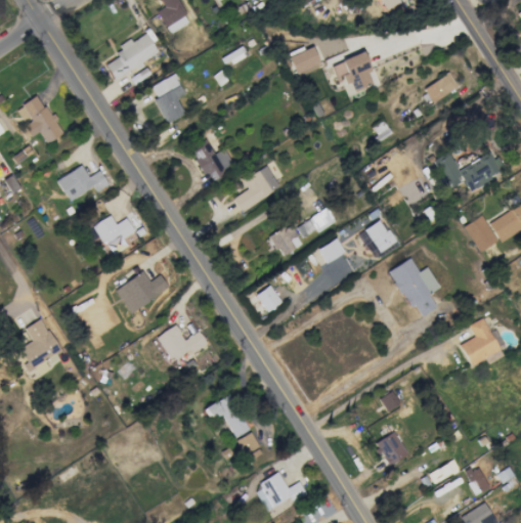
[(178,0),(161,0),(166,7),(158,12),(171,35),(191,22),(178,0)]
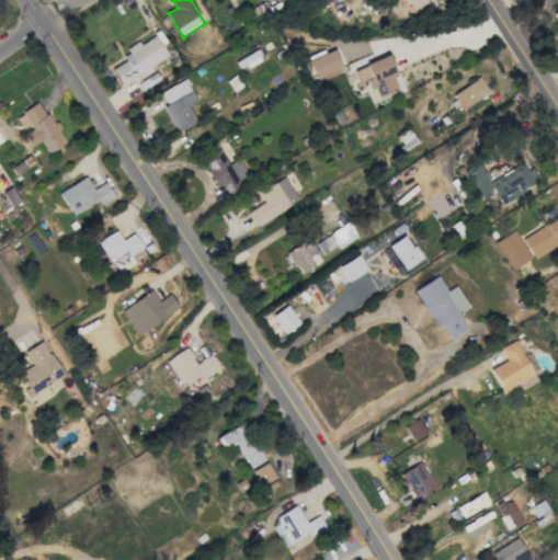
[(434,0),(407,0),(413,12),(434,0)]
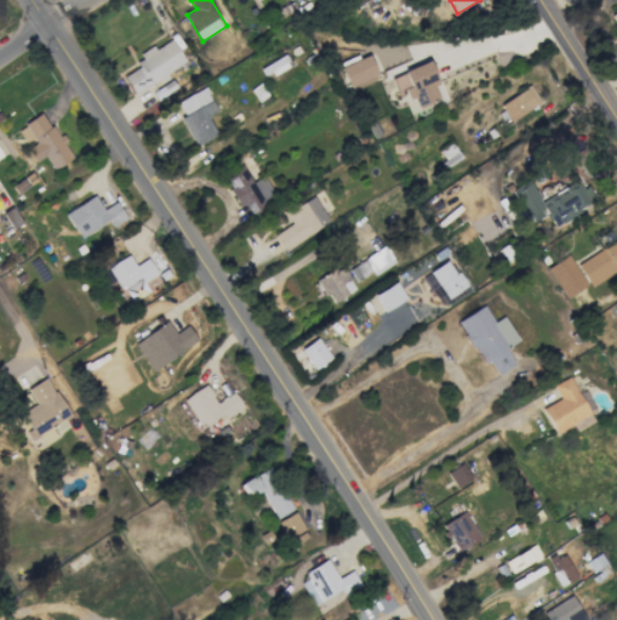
[(126,77),(136,96),(171,77),(170,73),(188,63),(175,40),(156,50),(155,49),(137,60),(142,68),(126,77)]
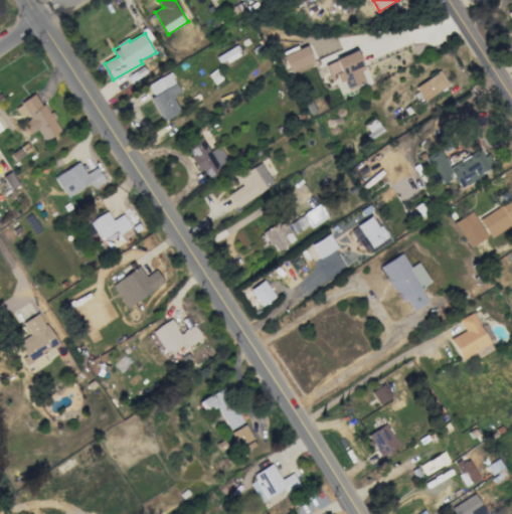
[(242,54),(238,46),(217,57),(222,66),(242,54)]
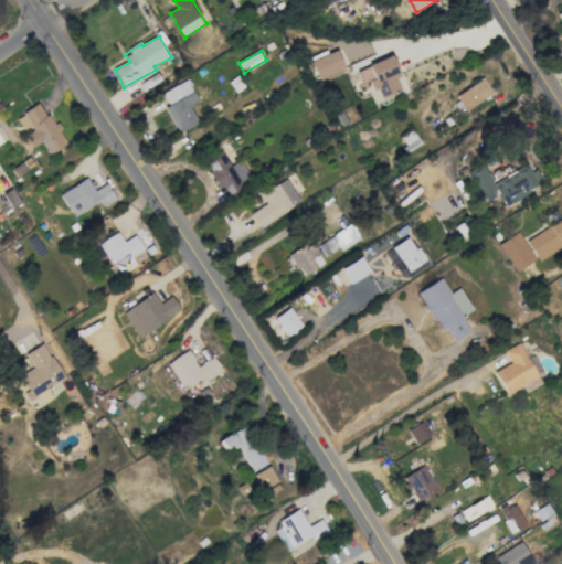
[(321,83),(347,72),(338,51),(311,62),(321,83)]
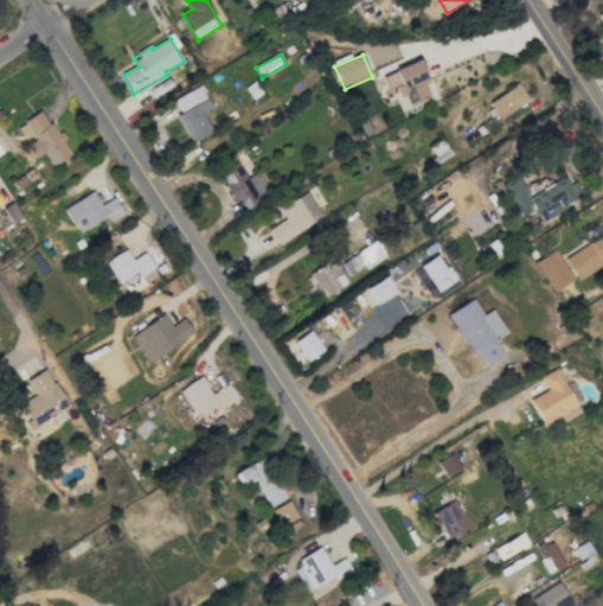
[(432,99),(427,84),(431,83),(422,61),(386,76),(393,93),(402,90),(410,109),(432,99)]
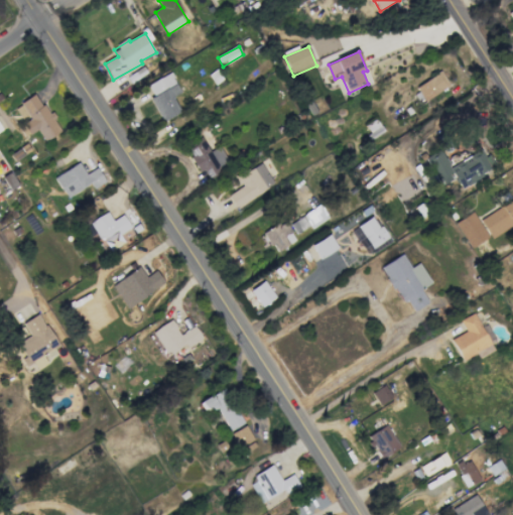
[(452,86),(442,72),(418,88),(427,102),(452,86)]
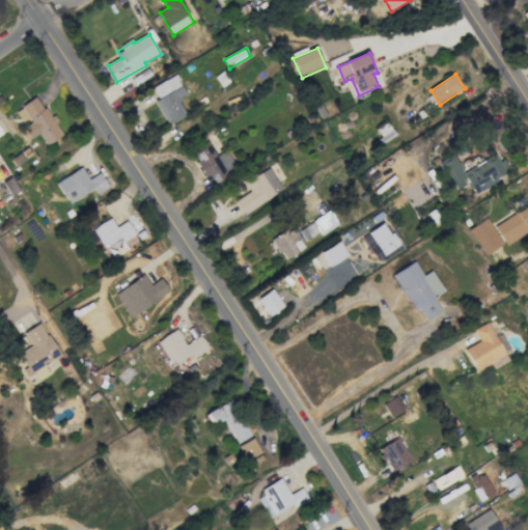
[(151,89),(170,126),(188,116),(179,101),(188,95),(177,76),(151,89)]
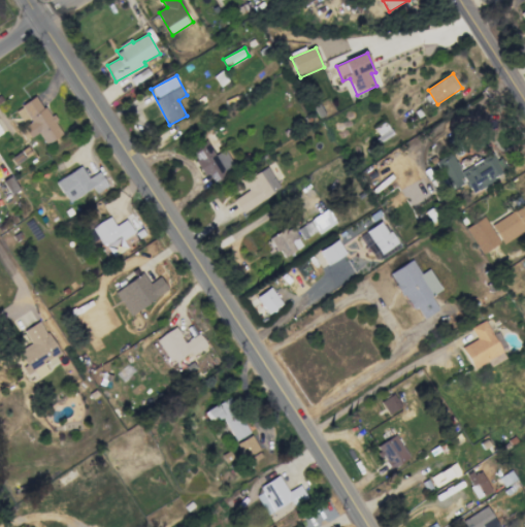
[(23,105),(33,123),(21,130),(28,141),(41,133),(48,145),(64,136),(39,95),(23,105)]
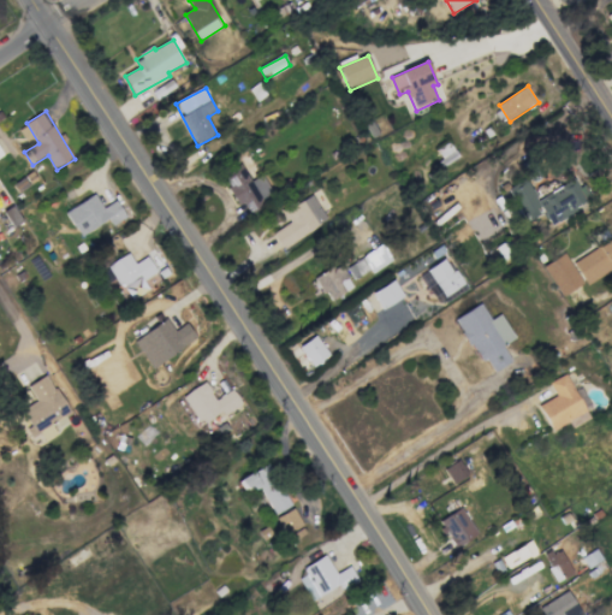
[(239,206),(247,202),(251,212),(278,199),(265,175),(251,181),(244,166),(224,176),(239,206)]
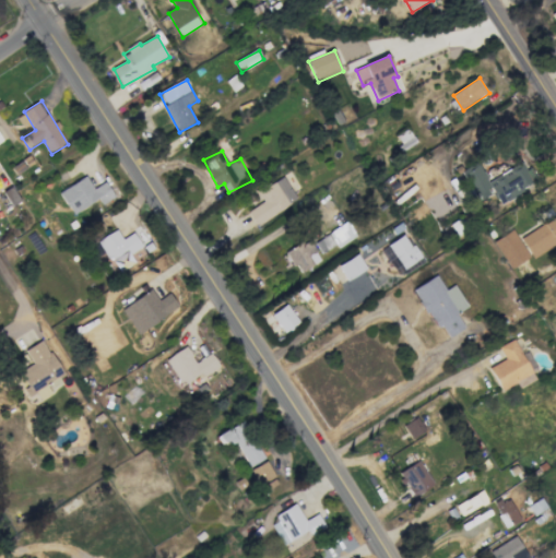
[(489,180),(482,165),(465,173),(478,202),(497,193),(500,202),(539,183),(532,167),(527,170),(524,164),(489,180)]
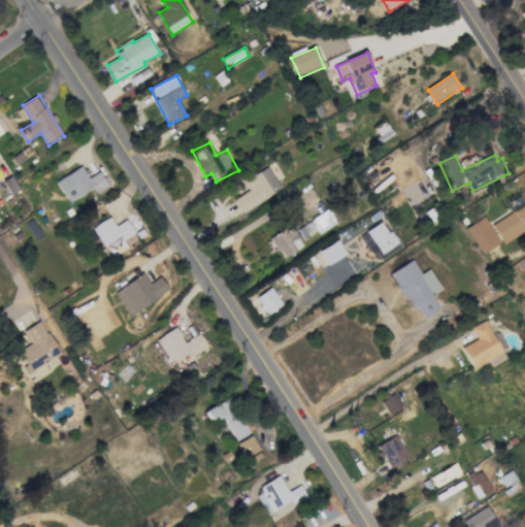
[(69,203),(95,190),(98,194),(110,188),(102,172),(90,178),(84,167),(58,180),(69,203)]
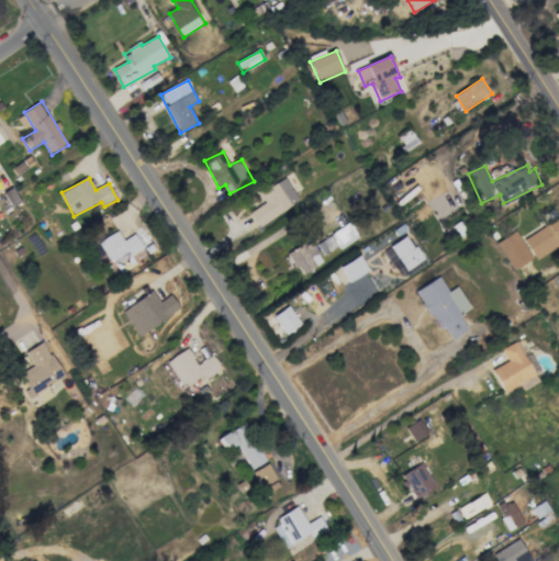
[(301,203),(286,178),(259,193),(266,204),(250,213),(258,227),(301,203)]
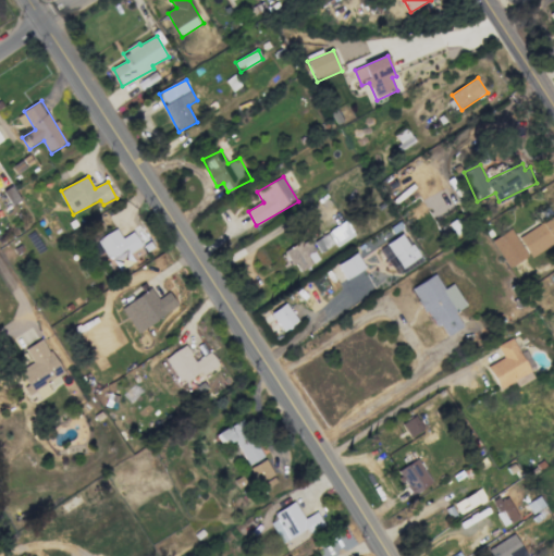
[(553,218),(520,238),(531,257),(553,243),(553,218)]
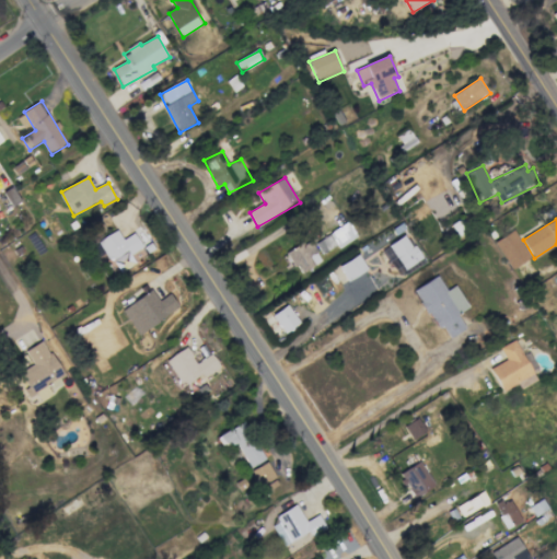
[(324,254),(338,246),(339,248),(359,239),(351,223),(317,242),(324,254)]
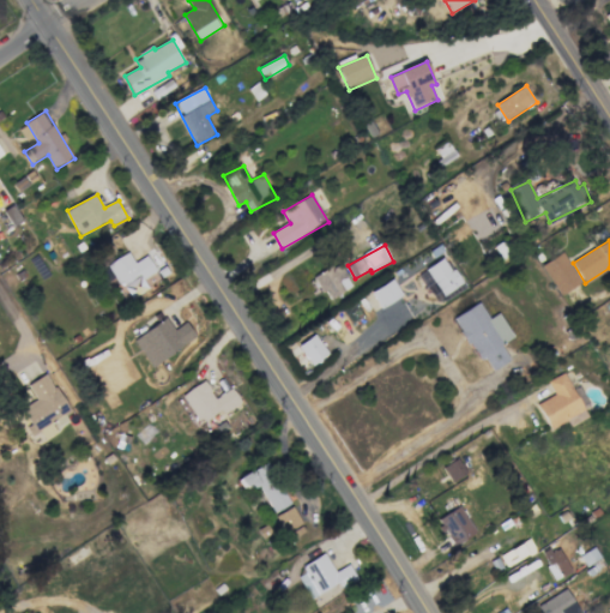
[(583,284),(566,253),(543,265),(561,295),(583,284)]
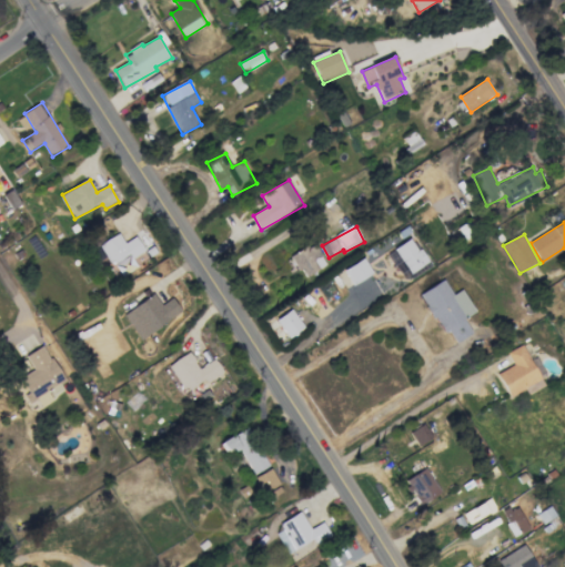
[(102,243),(112,266),(145,252),(140,238),(125,243),(121,235),(102,243)]
